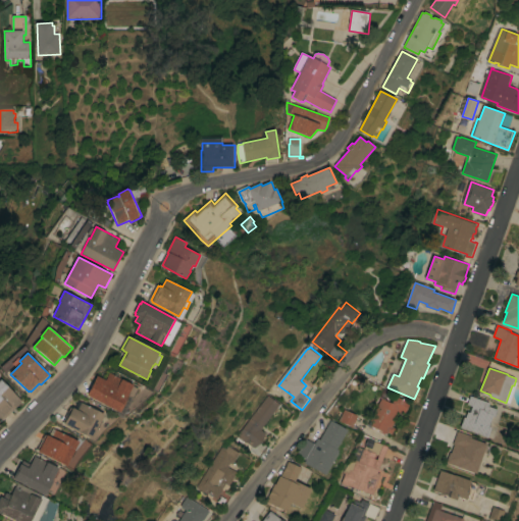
[(88,396),(98,376),(107,380),(110,373),(134,385),(134,386),(139,388),(134,399),(128,397),(120,413),(88,396)]
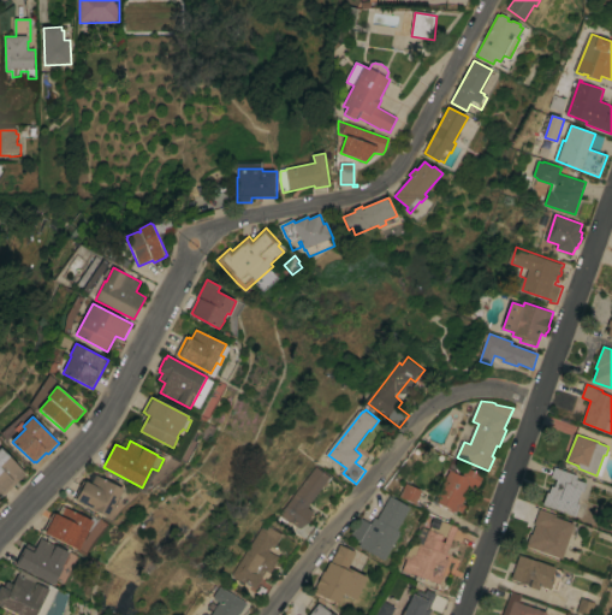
[(28,473),(5,497),(0,492),(0,449),(1,448),(28,473)]
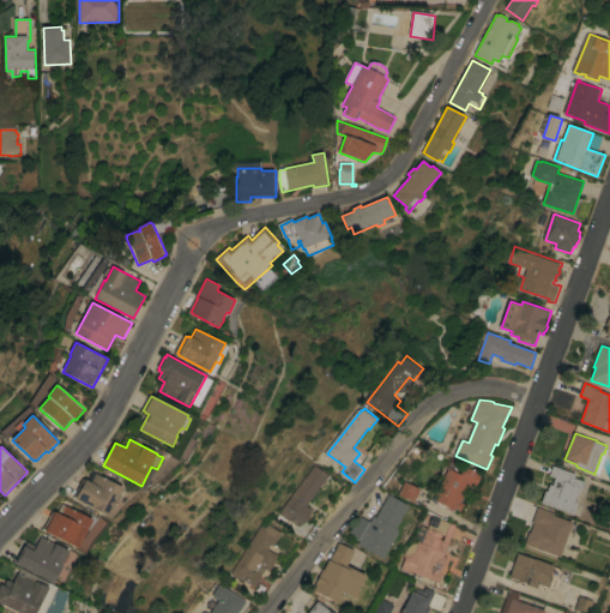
[(293,521),(291,522),(289,520),(288,523),(284,520),(285,517),(281,514),(318,466),(332,476),(324,488),(322,487),(308,506),(318,514),(301,527),(293,521)]
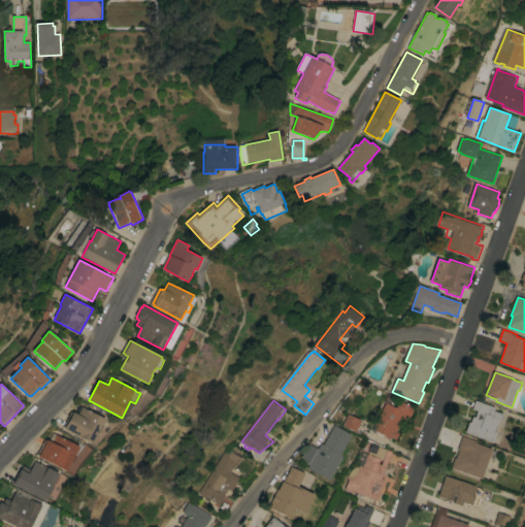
[(387,403),(397,408),(401,400),(415,407),(407,423),(403,420),(397,432),(400,433),(397,439),(392,437),(392,439),(373,430),(387,403)]
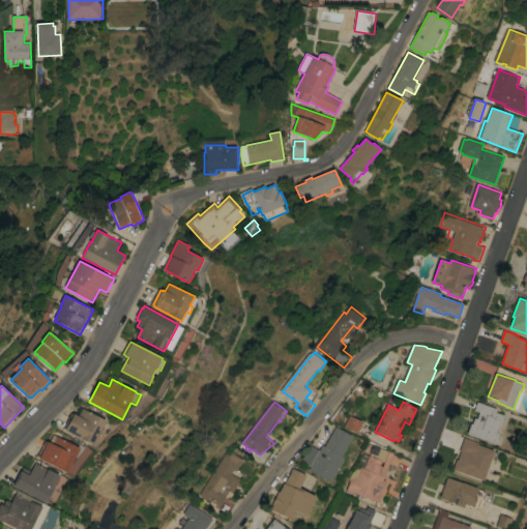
[(471,423),(473,424),(475,418),(477,419),(480,413),(475,411),(478,403),(488,406),(488,405),(498,408),(497,413),(505,415),(503,423),(500,422),(496,434),(499,435),(496,444),(468,435),(471,423)]
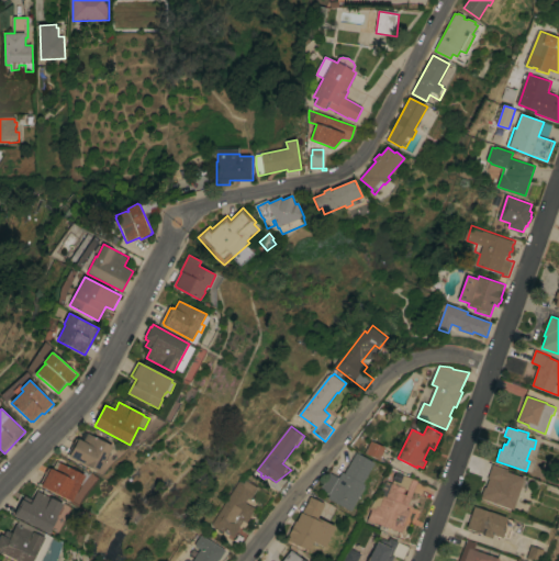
[(112,446),(108,456),(109,457),(105,463),(104,462),(99,472),(69,457),(79,439),(85,441),(89,434),(112,446)]
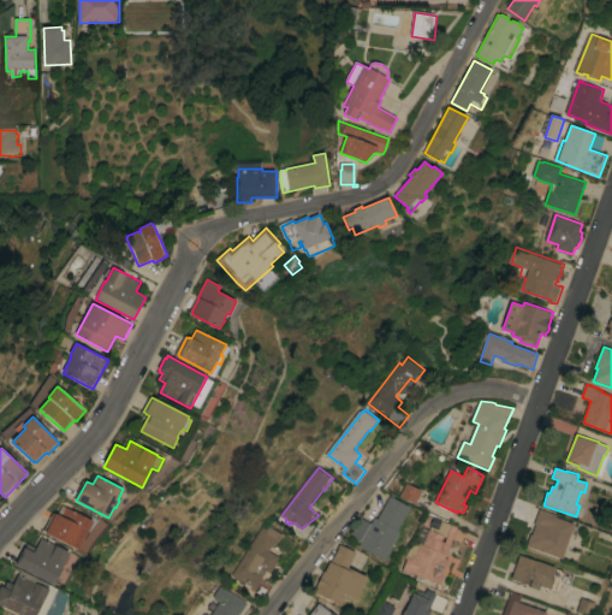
[(400,497),(408,484),(423,491),(416,504),(400,497)]
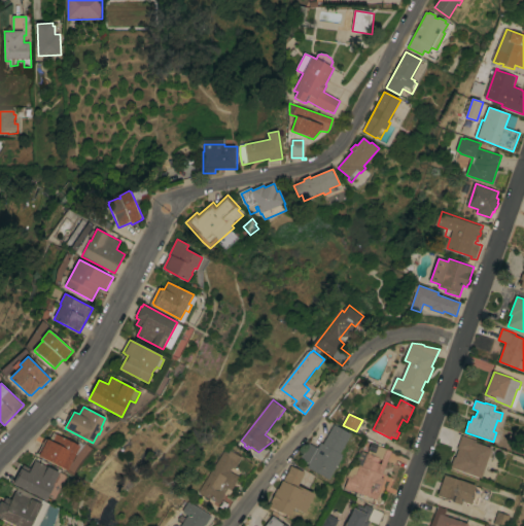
[(340,454),(343,455),(328,480),(308,467),(309,464),(301,459),(310,443),(318,448),(321,443),(323,444),(335,424),(351,434),(340,454)]
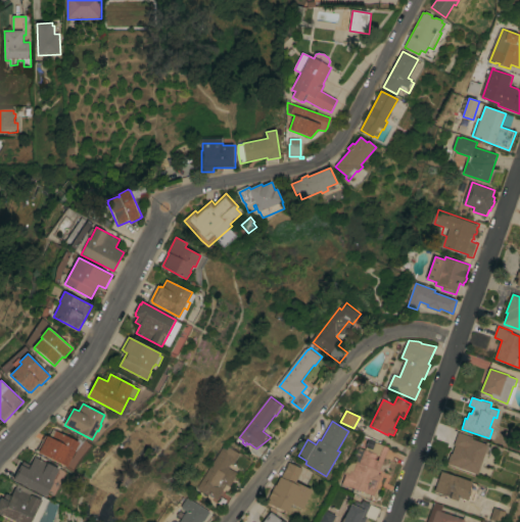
[(39,453),(48,436),(50,437),(54,429),(80,442),(75,452),(76,452),(73,458),(72,458),(66,467),(39,453)]
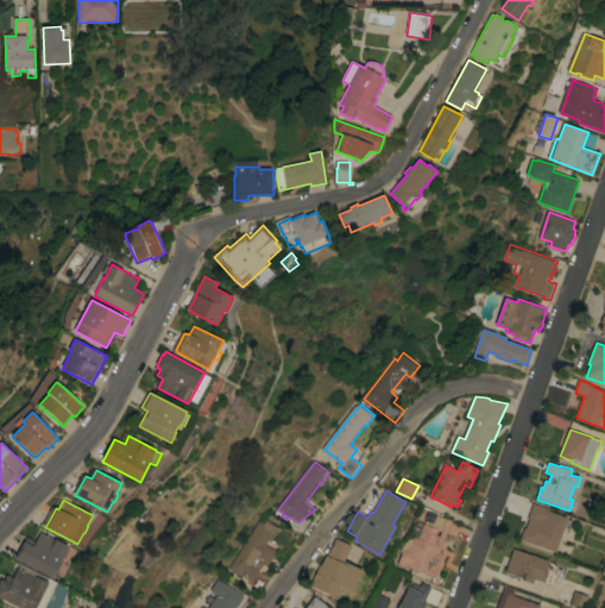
[(521,540),(525,528),(527,530),(530,520),(528,520),(535,503),(552,511),(550,512),(568,519),(560,540),(555,553),(529,544),(521,540)]
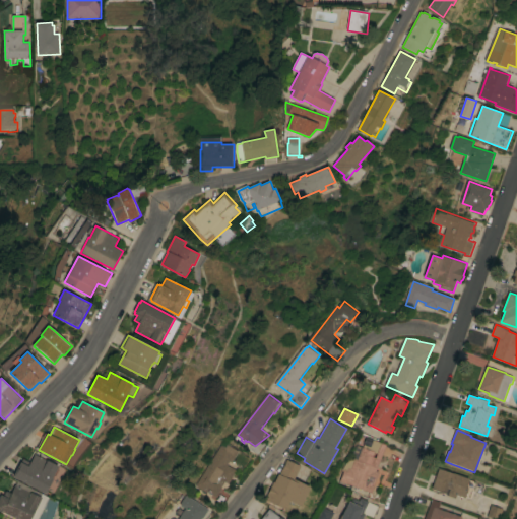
[(365,448),(366,445),(372,447),(375,440),(387,445),(377,471),(380,472),(372,493),(348,484),(341,481),(345,471),(343,471),(359,446),(365,448)]
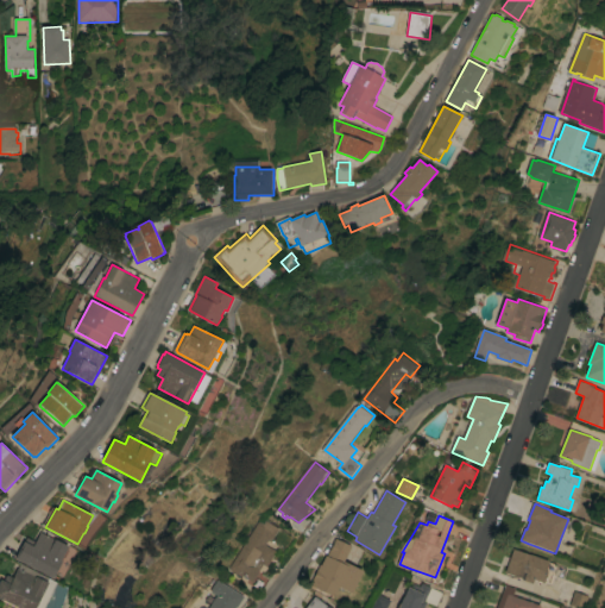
[(264,518),(281,530),(272,543),(270,540),(268,545),(278,552),(268,568),(265,565),(260,572),(271,578),(263,591),(250,583),(251,581),(244,576),(244,577),(233,570),(234,569),(233,568),(264,518)]
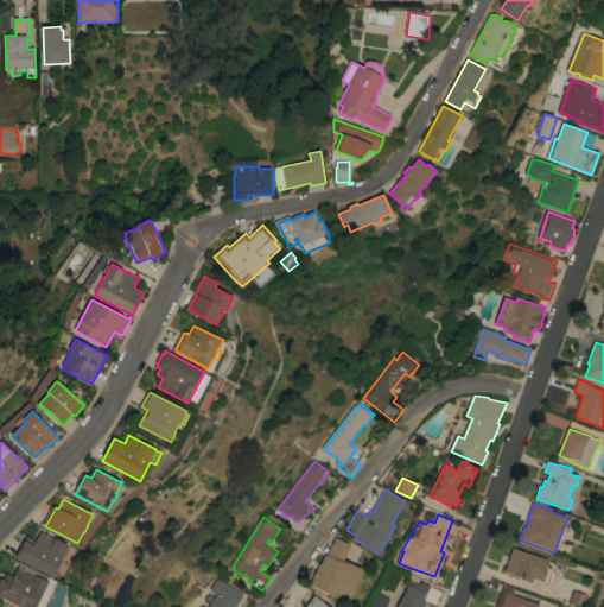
[(16,557),(25,541),(26,542),(29,537),(37,542),(42,531),(69,545),(67,549),(69,550),(65,557),(63,556),(62,560),(63,560),(53,577),(16,557)]
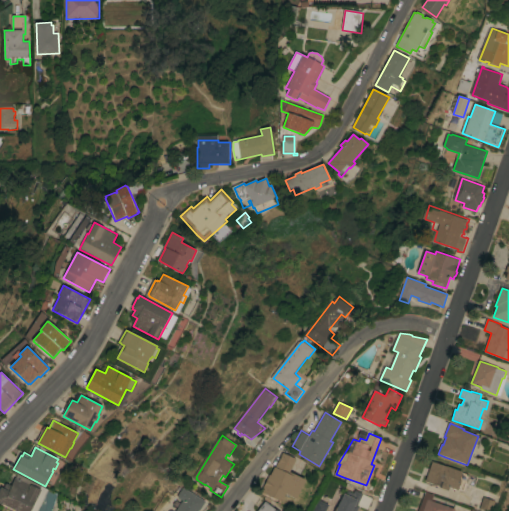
[(296,499),(285,494),(281,502),(262,492),(270,475),(271,476),(275,467),(276,468),(283,453),(296,459),(290,472),(305,480),(296,499)]
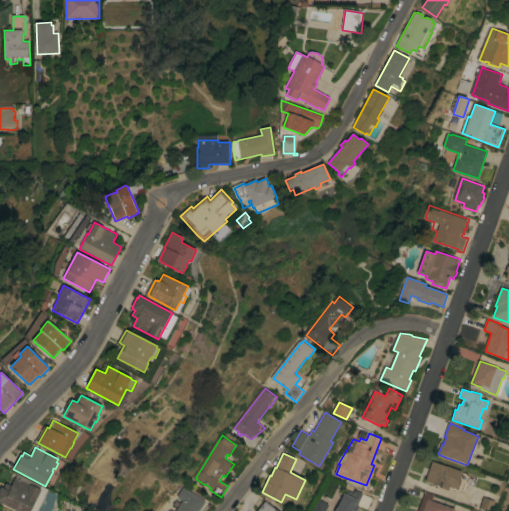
[(433,461),(447,466),(462,471),(462,472),(469,475),(467,481),(469,481),(468,484),(466,483),(463,491),(458,489),(458,490),(450,487),(449,491),(440,487),(426,482),(433,461)]
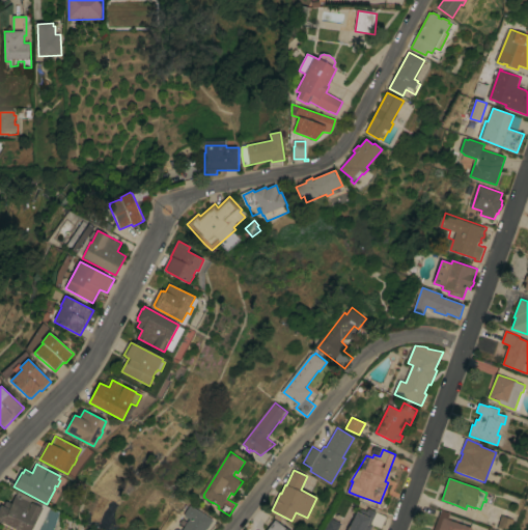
[(18,529),(0,522),(0,507),(1,505),(4,507),(7,502),(12,504),(17,496),(18,496),(19,493),(52,507),(40,529),(18,529)]
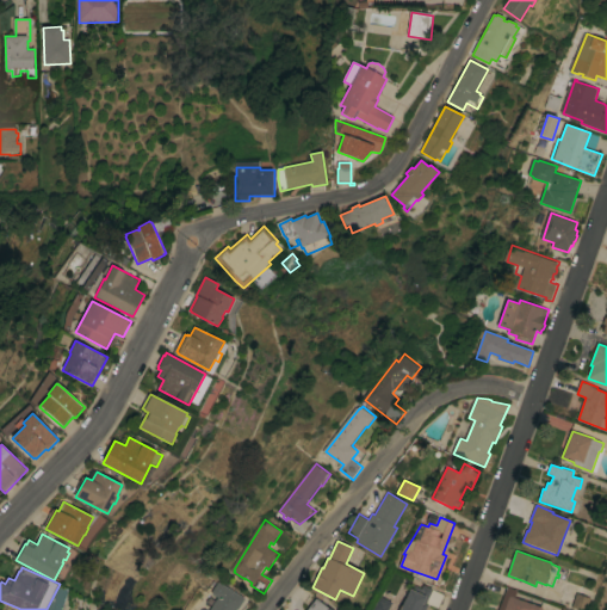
[(246,599),(240,609),(211,609),(220,598),(214,593),(221,581),(246,599)]
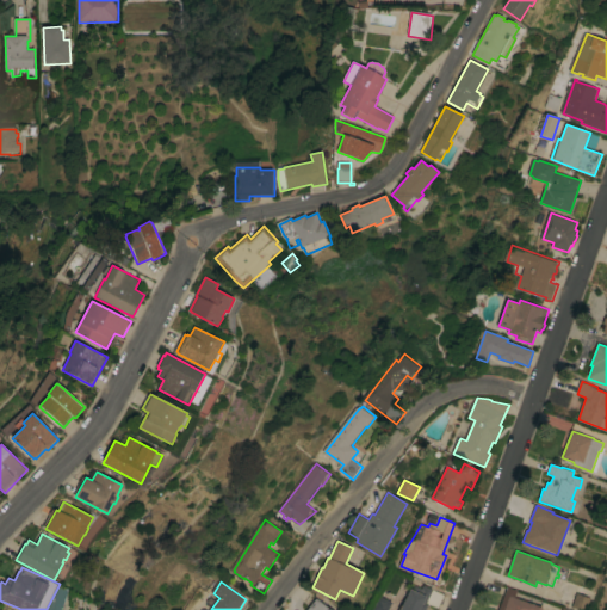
[(400,609),(413,584),(422,589),(425,585),(446,596),(440,609),(429,604),(427,609),(400,609)]
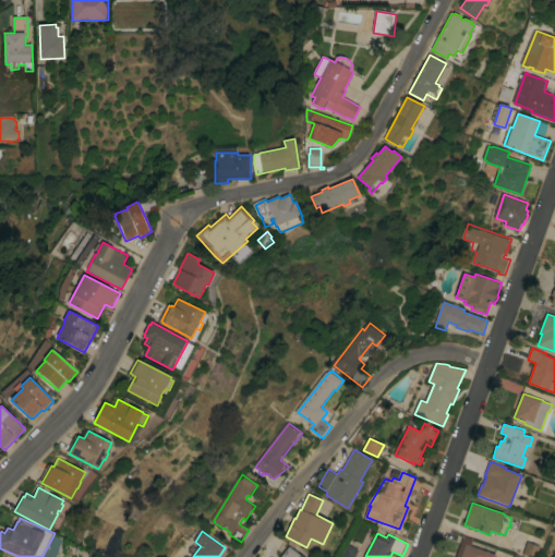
[(456,556),(465,536),(474,540),(471,546),(496,555),(496,556),(456,556)]
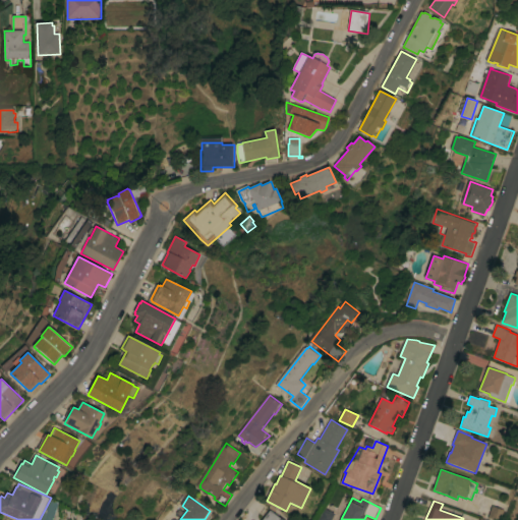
[(493,506),(505,510),(501,519),(494,519),(488,518),(493,506)]
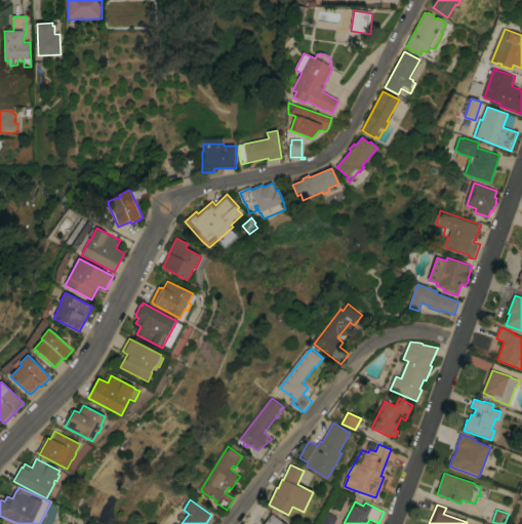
[(321,523),(326,512),(338,518),(335,523),(321,523)]
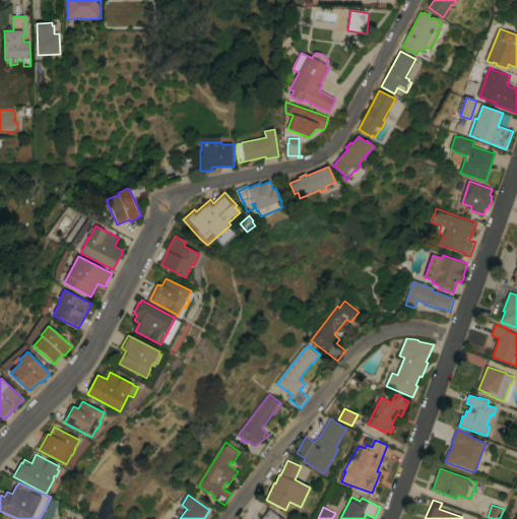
[(262,518),(269,510),(281,518),(262,518)]
